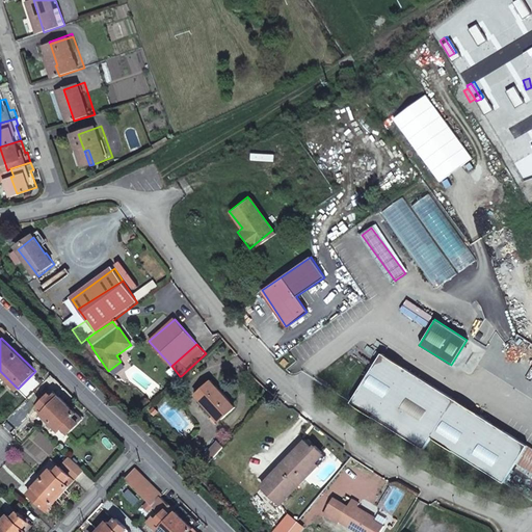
[(505,483),(515,466),(527,446),(381,354),(352,402),(425,449),(432,439),(505,483)]
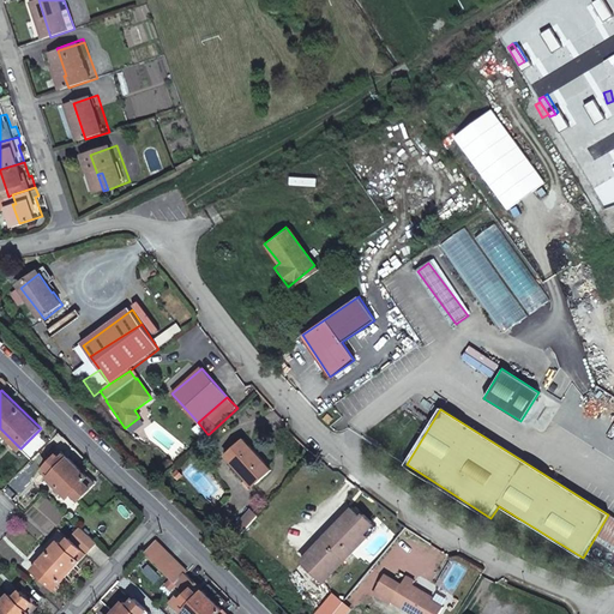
[(331,420),(325,416),(321,422),(327,427),(331,420)]
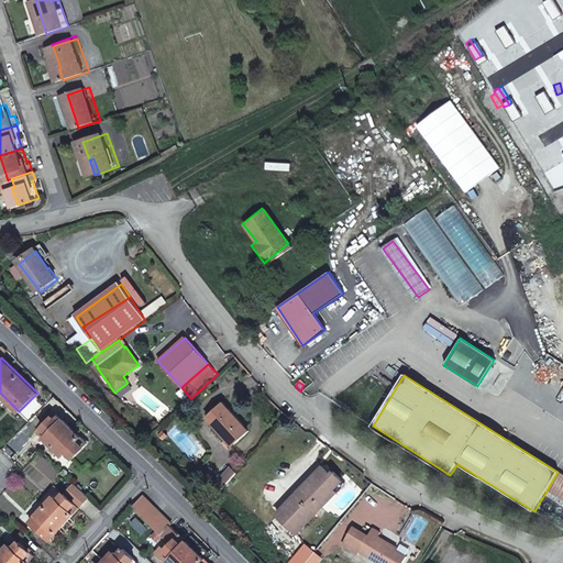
[(229,407),(213,421),(239,449),(253,434),(229,407)]
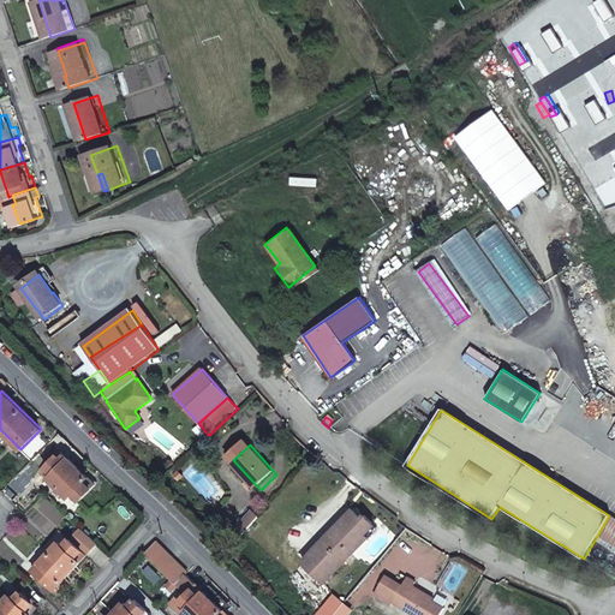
[(59,454),(47,466),(54,473),(49,478),(59,487),(79,466),(69,457),(65,461),(59,454)]
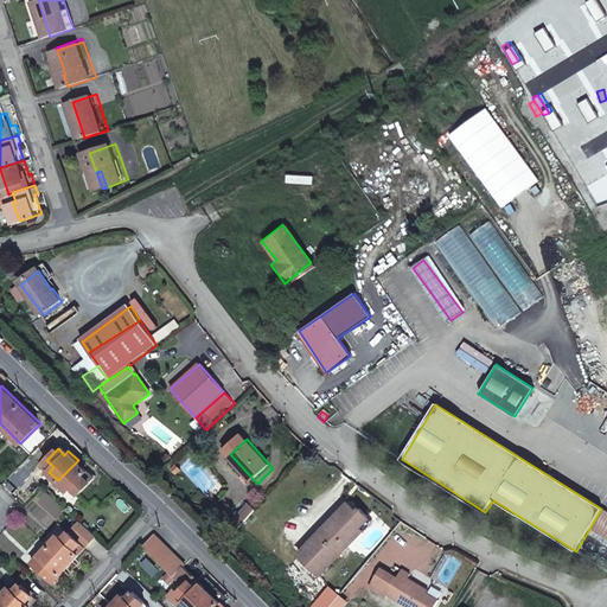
[(53,467),(46,460),(42,465),(49,472),(53,467)]
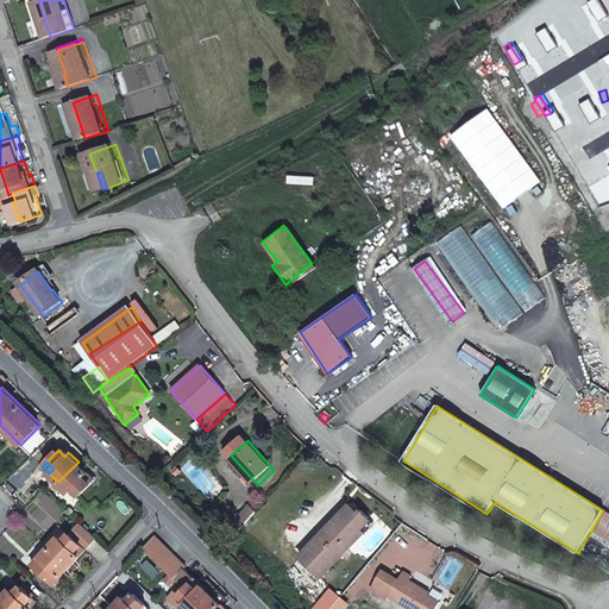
[(88,472),(79,462),(58,482),(69,493),(73,488),(81,495),(92,483),(85,476),(88,472)]
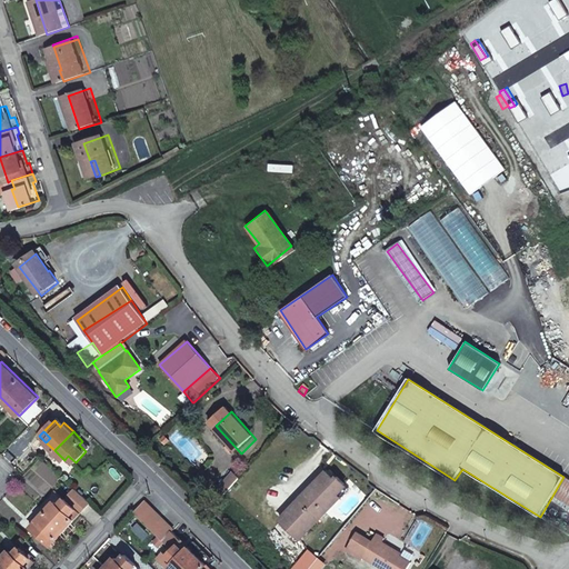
[(89,447),(82,441),(79,445),(86,451),(89,447)]
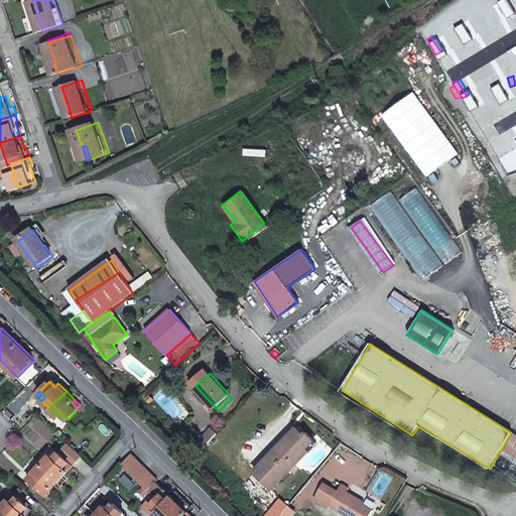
[(267,493),(308,449),(304,445),(311,438),(304,431),(302,434),(295,427),(277,446),(280,449),(275,456),(272,453),(250,476),(267,493)]
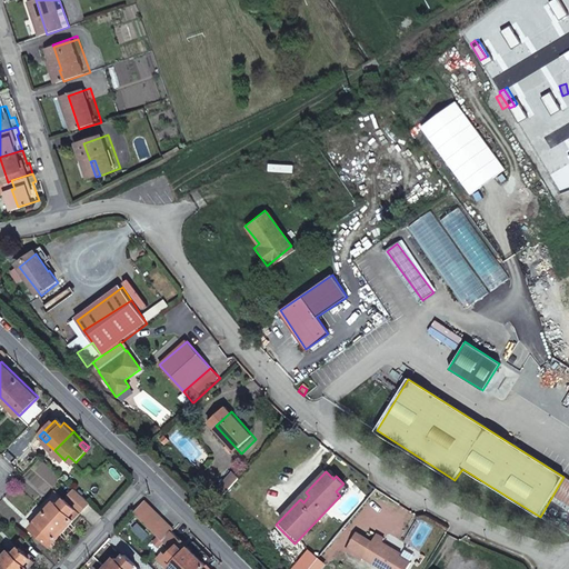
[(220,488),(227,493),(240,478),(235,472),(220,488)]
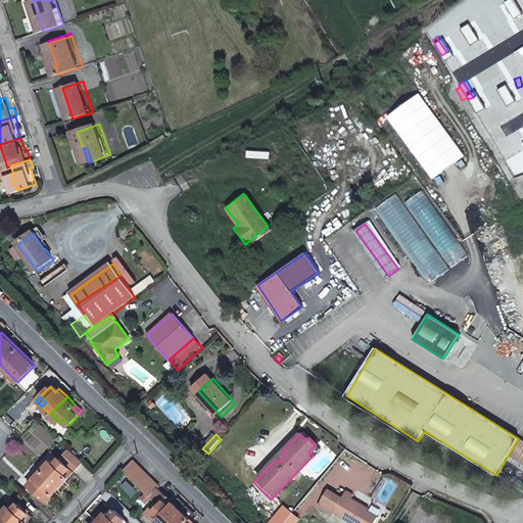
[(522,441),(518,438),(507,458),(522,467),(522,441)]
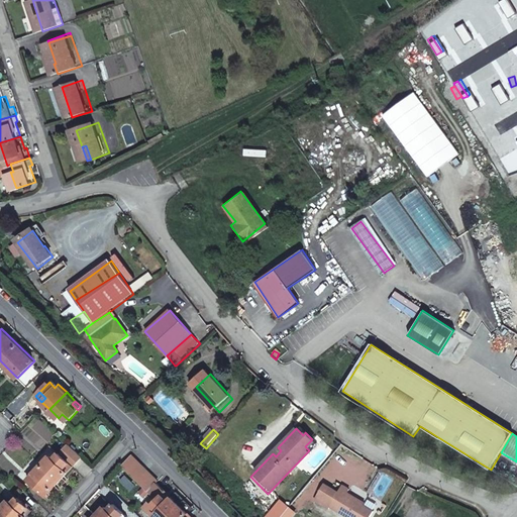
[(305,446),(309,450),(317,443),(312,439),(305,446)]
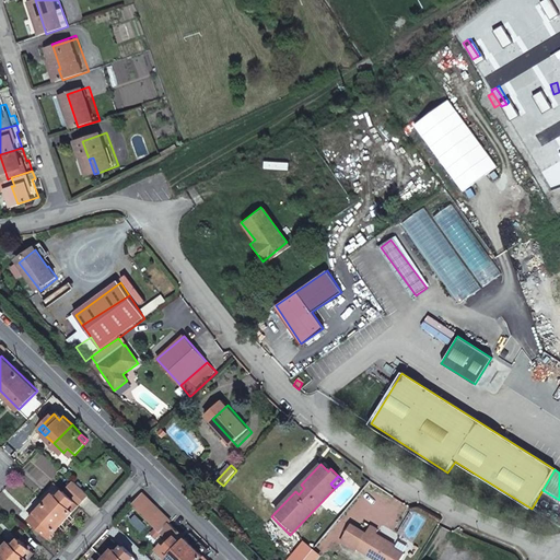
[(69,508),(73,512),(89,494),(73,480),(65,490),(76,501),(69,508)]
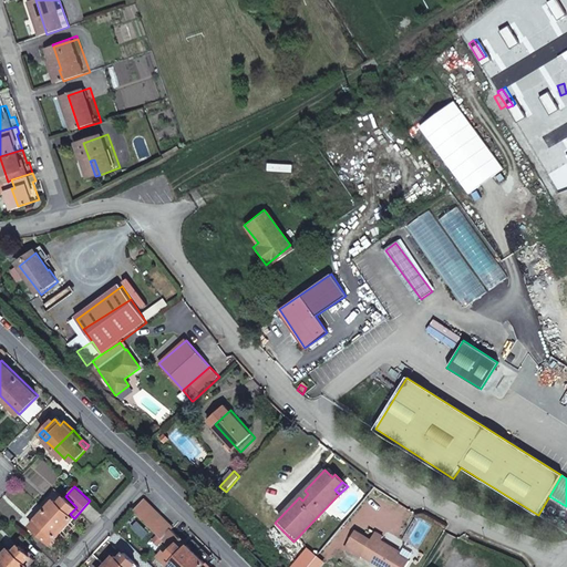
[(305,491),(299,497),(302,501),(308,494),(305,491)]
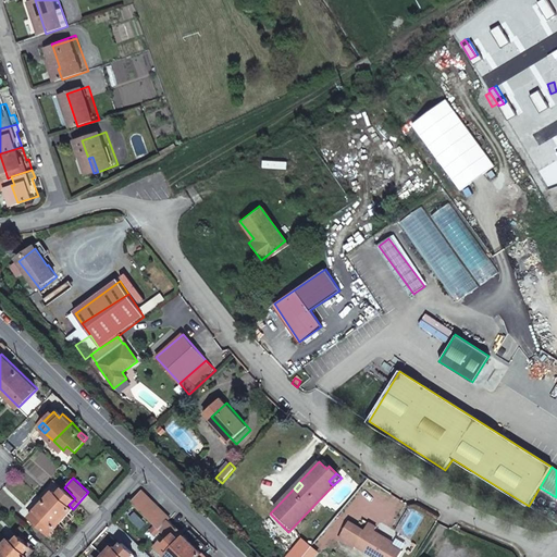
[(54,491),(45,500),(64,518),(73,509),(69,505),(75,498),(64,487),(58,494),(54,491)]
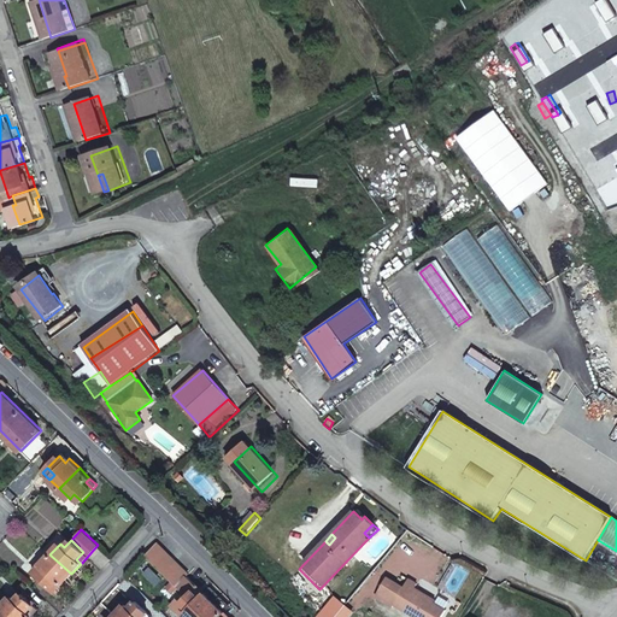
[(50,554),(41,564),(45,569),(39,575),(51,587),(57,580),(62,585),(71,574),(50,554)]
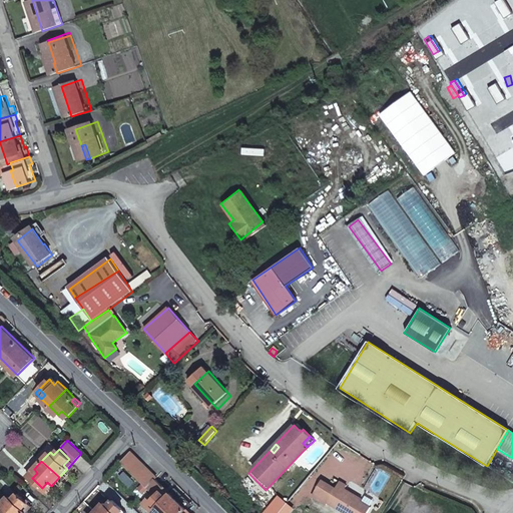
[(37,473),(34,469),(29,475),(32,478),(37,473)]
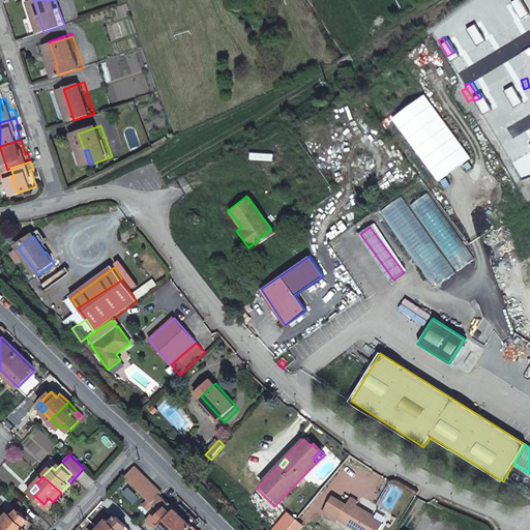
[(49,498),(43,504),(48,507),(53,502),(49,498)]
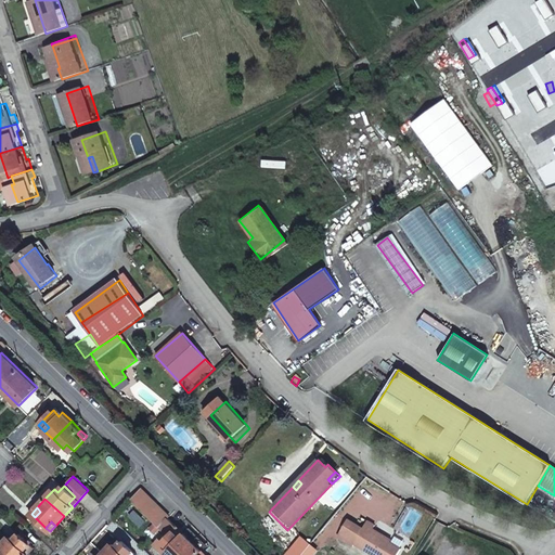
[(387,543),(389,539),(373,530),(375,527),(366,523),(362,529),(348,521),(338,539),(355,547),(356,546),(370,554),(398,554),(401,552),(387,543)]
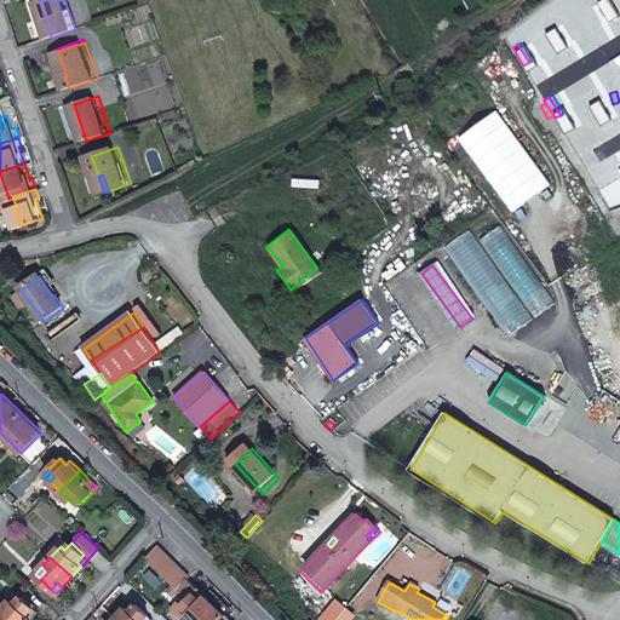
[(201,600),(206,596),(199,587),(194,592),(201,600)]
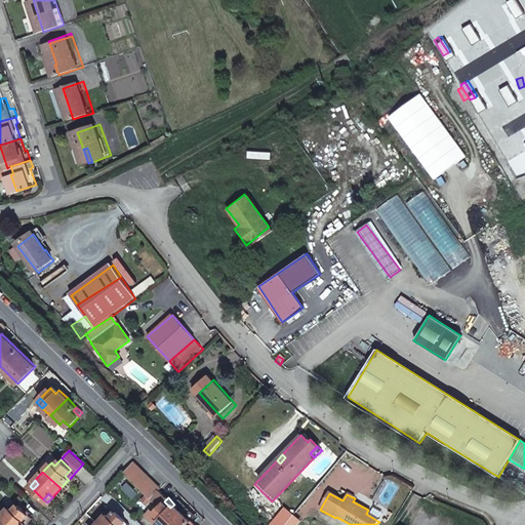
[(157,522),(160,524),(169,524),(183,512),(174,505),(170,508),(164,501),(159,507),(154,512),(160,518),(157,522)]
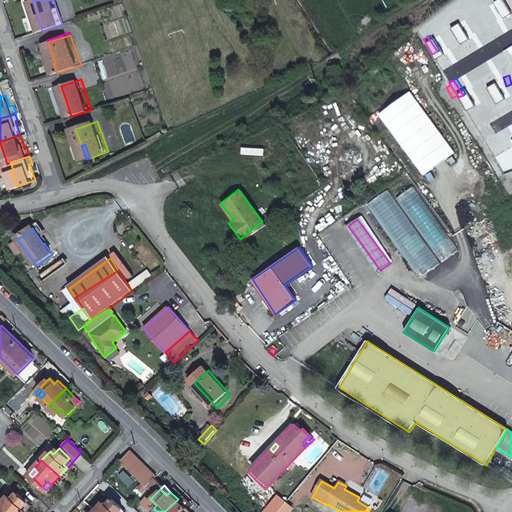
[(29,502),(18,492),(12,499),(9,495),(2,503),(11,511),(26,511),(23,508),(29,502)]
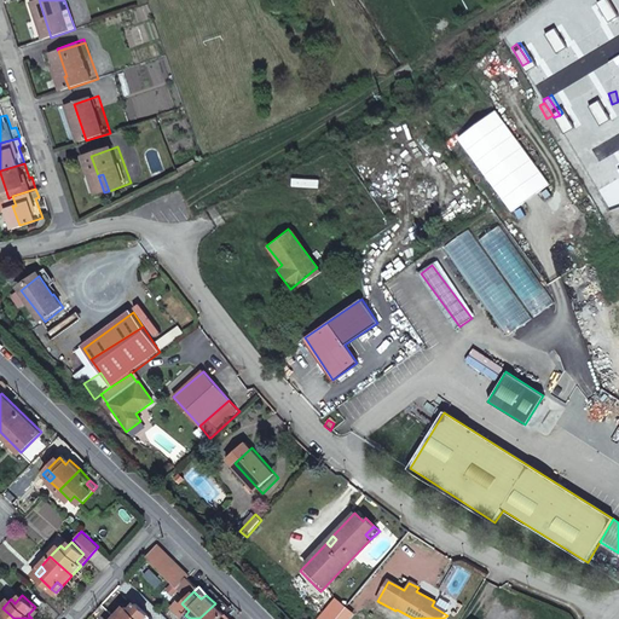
[(318,618),(336,618),(348,606),(337,597),(318,618)]
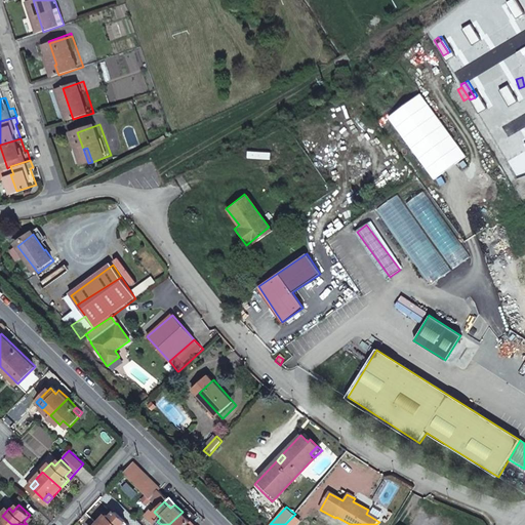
[(154,512),(152,509),(146,514),(156,524),(157,522),(160,518),(154,512)]
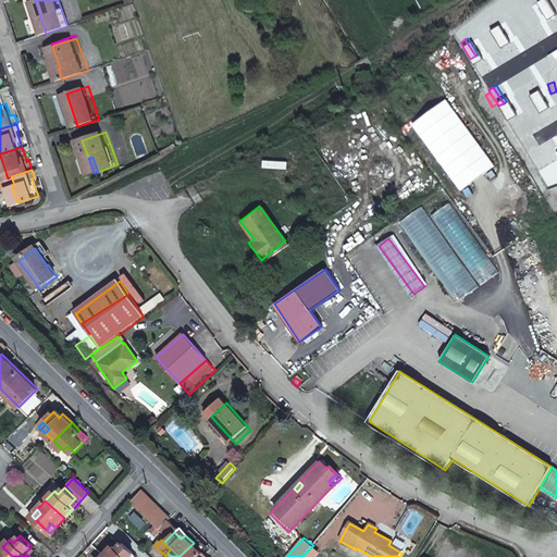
[(131,556),(135,553),(123,543),(118,549),(113,545),(102,556),(131,556)]
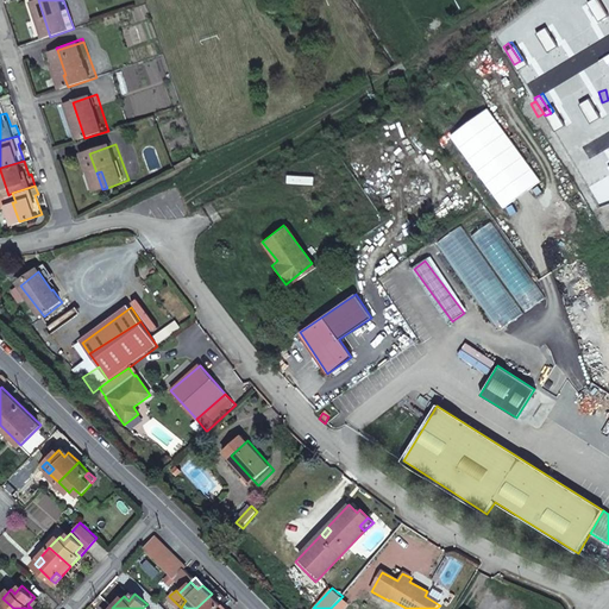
[(212,594),(196,608),(218,608),(217,608),(220,603),(212,594)]
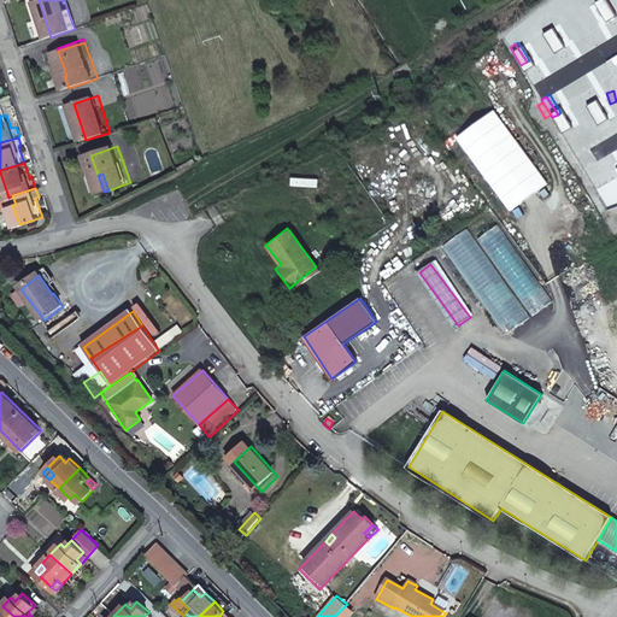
[(28,612),(31,616),(39,609),(35,605),(28,612)]
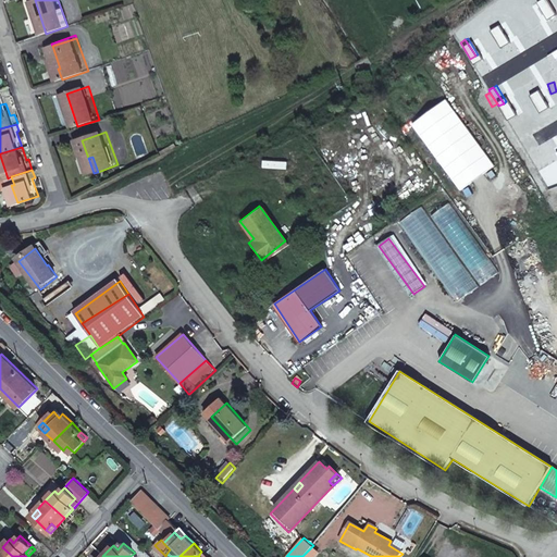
[(0,556),(12,556),(2,547),(0,549),(0,556)]
